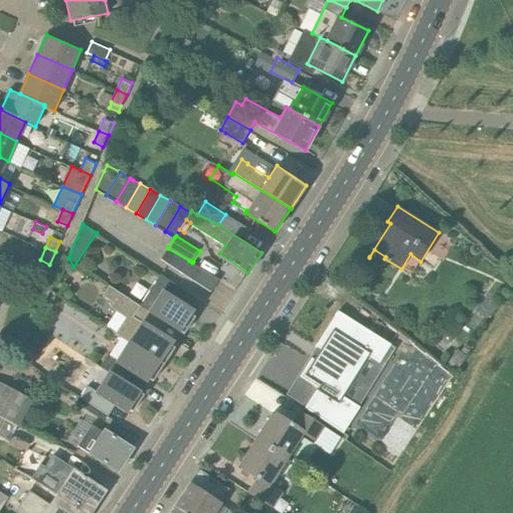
[(182,273),(189,261),(168,248),(161,259),(182,273)]
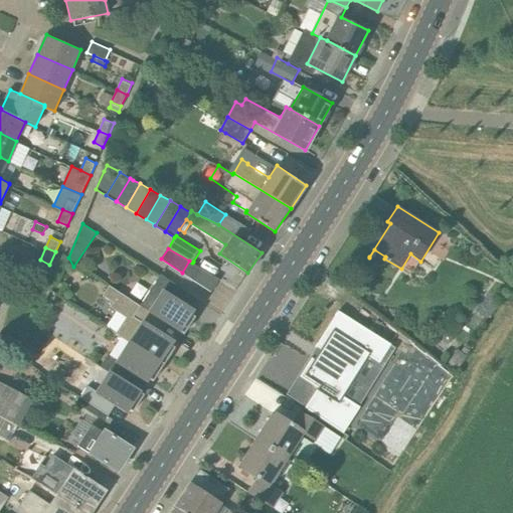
[(49,265),(40,260),(34,272),(44,277),(49,265)]
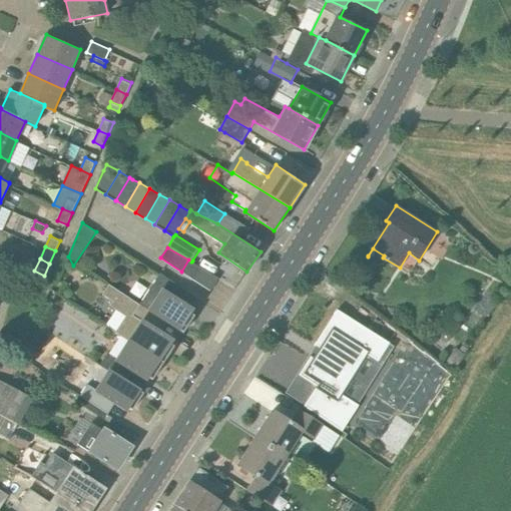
[(181,272),(190,278),(199,265),(192,261),(191,262),(188,260),(181,272)]
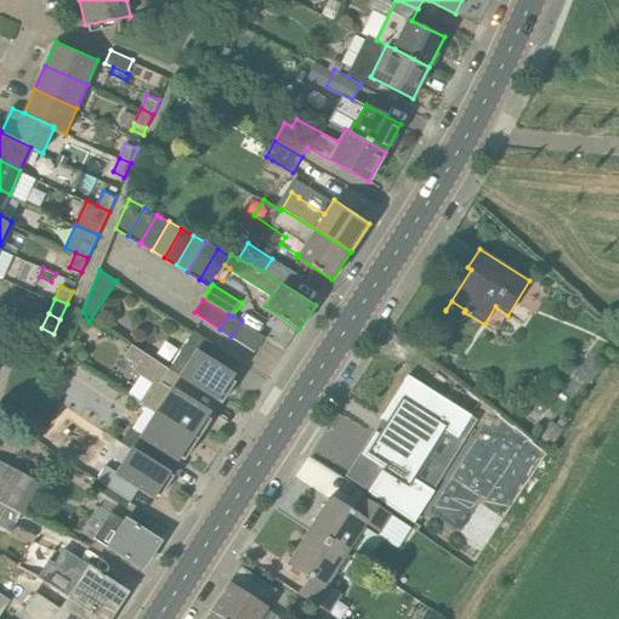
[(255,352),(265,338),(265,336),(242,321),(231,336),(255,352)]
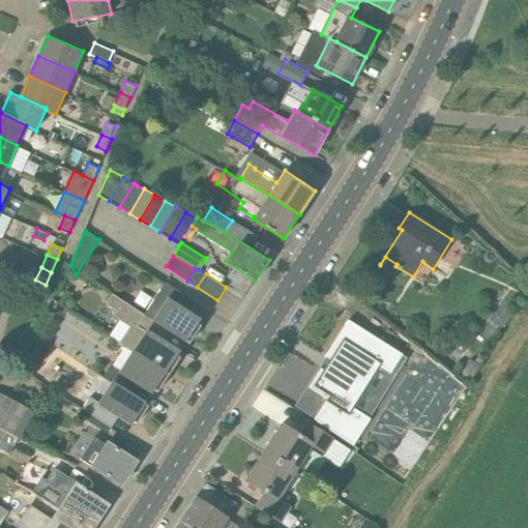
[(163,325),(163,326),(189,344),(201,325),(196,322),(198,319),(181,308),(187,298),(194,302),(195,300),(166,282),(145,314),(163,325)]
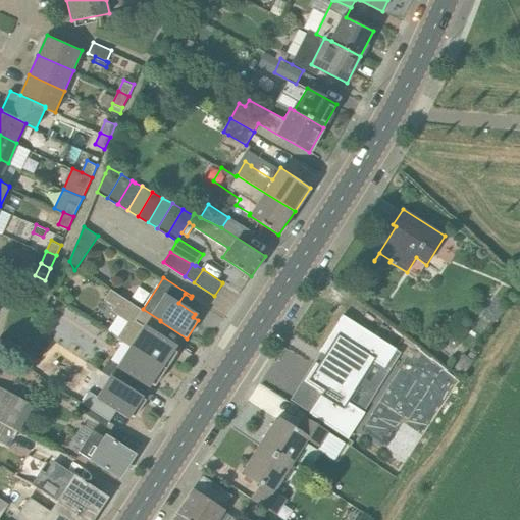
[(131,345),(167,368),(177,352),(172,349),(174,345),(153,331),(160,321),(160,320),(143,309),(122,296),(118,303),(138,316),(136,320),(143,325),(131,345)]
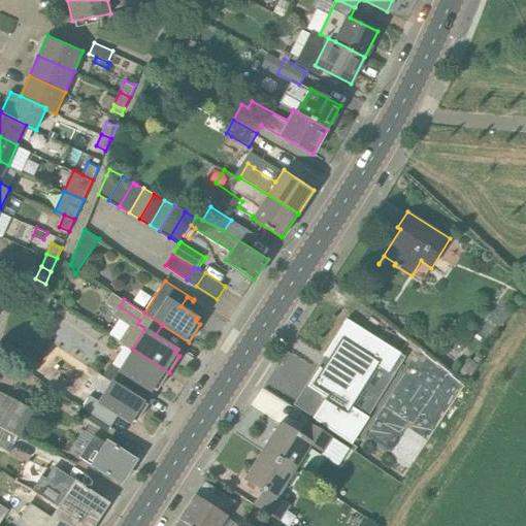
[(348,319),(325,355),(330,358),(324,367),(321,365),(308,385),(327,396),(315,416),(352,444),(369,417),(352,405),(379,364),(388,370),(400,352),(348,319)]
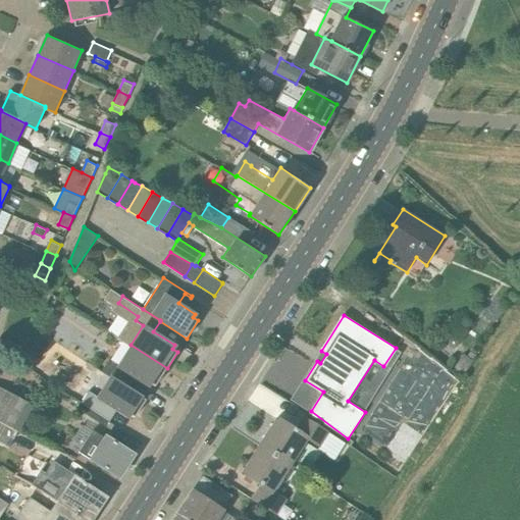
[(53,345),(43,334),(31,347),(40,357),(53,345)]
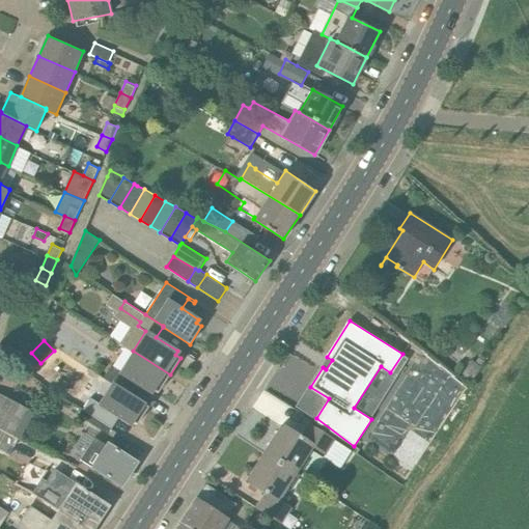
[(468,344),(463,341),(457,343),(456,350),(462,354),(467,351),(468,344)]
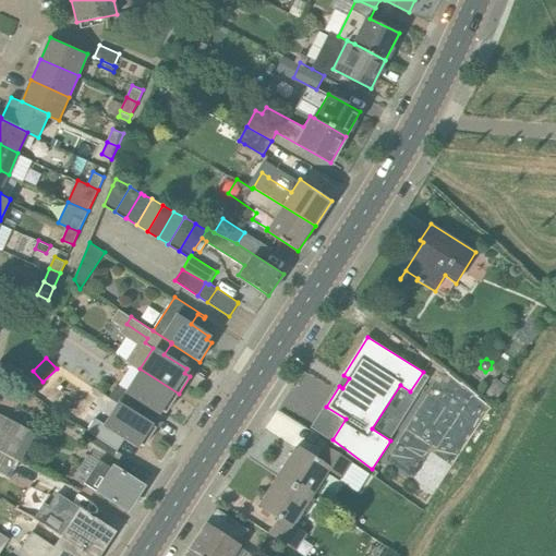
[(118,384),(108,397),(118,402),(118,401),(130,409),(136,398),(158,412),(160,409),(166,412),(179,394),(140,369),(127,390),(118,384)]
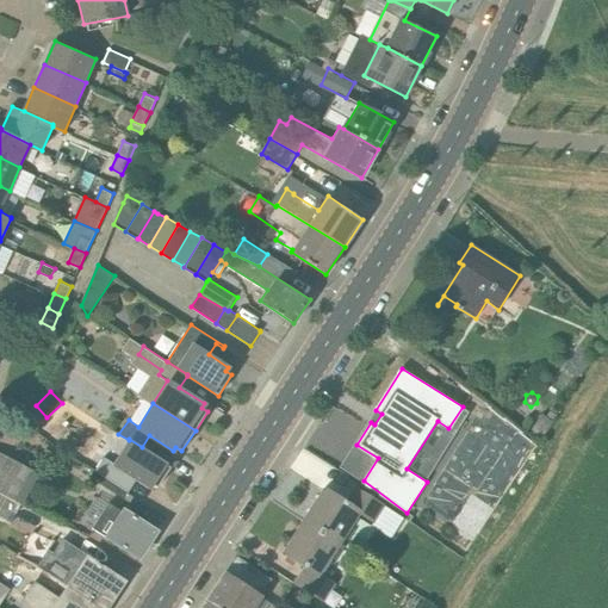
[(553,405),(547,414),(554,419),(560,410),(553,405)]
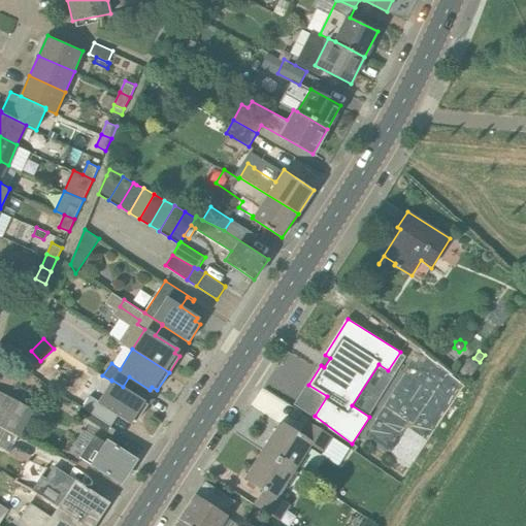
[(83,406),(99,417),(106,406),(129,422),(131,419),(136,422),(149,404),(122,387),(123,387),(111,380),(111,381),(99,399),(91,395),(83,406)]
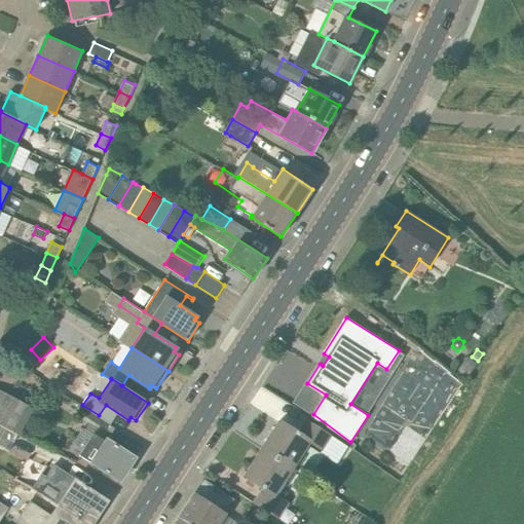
[(0,423),(19,435),(34,408),(0,388),(0,423)]
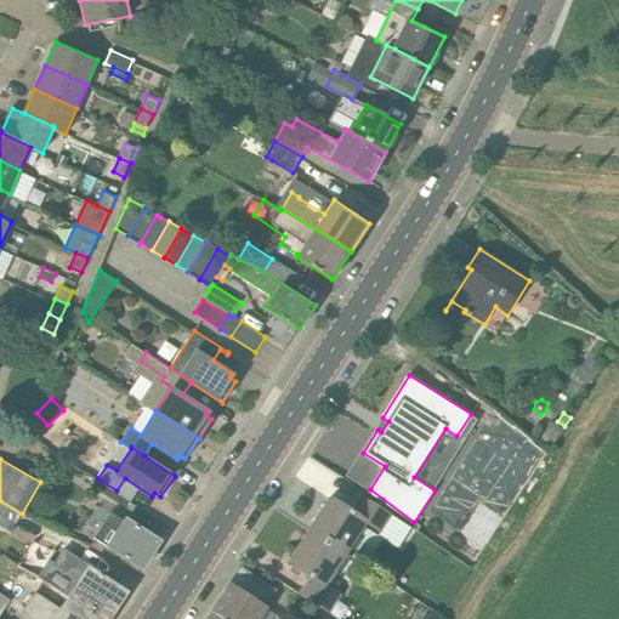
[(131,500),(117,490),(100,480),(95,486),(126,506),(131,500)]
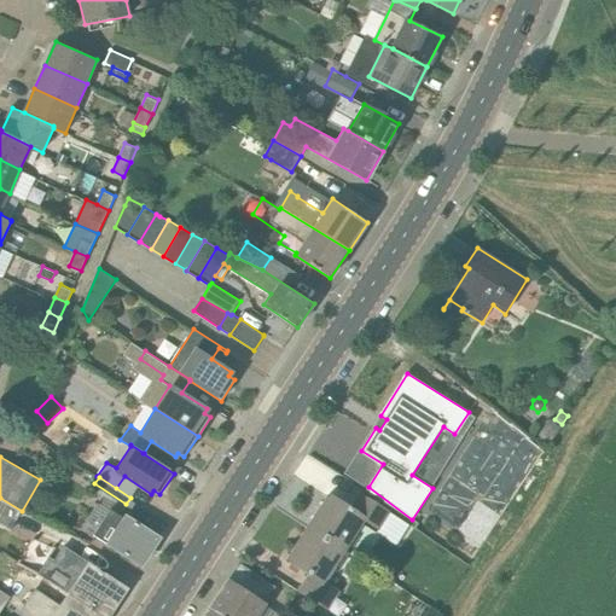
[(308,527),(346,551),(365,521),(379,530),(390,511),(362,493),(352,509),(329,494),(308,527)]
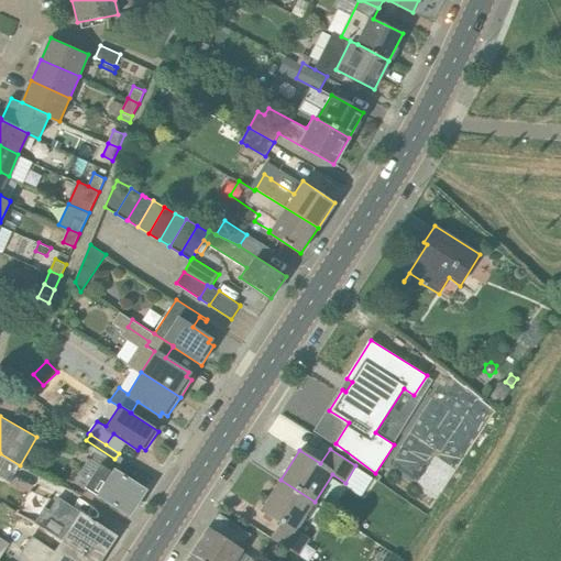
[(20,465),(0,453),(0,474),(12,481),(20,465)]
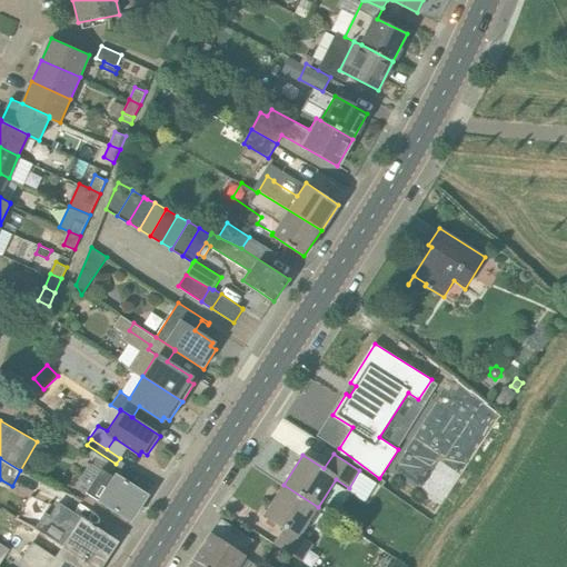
[(115,474),(98,499),(131,520),(147,495),(115,474)]
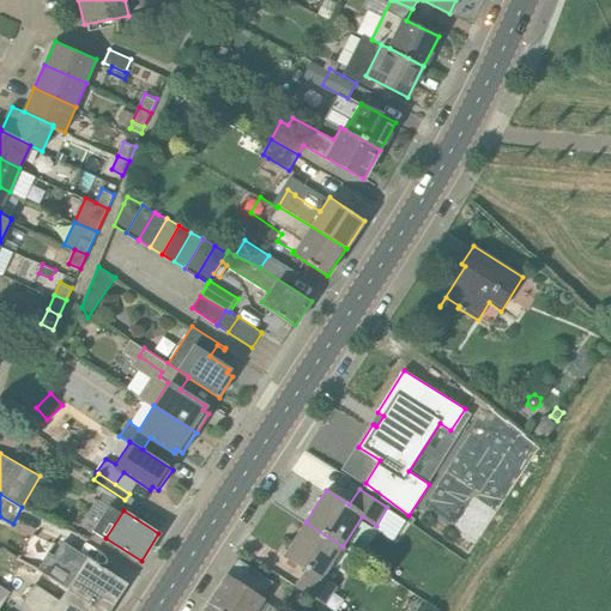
[(324,576),(343,546),(306,522),(285,555),(307,569),(297,586),(326,604),(338,586),(324,576)]
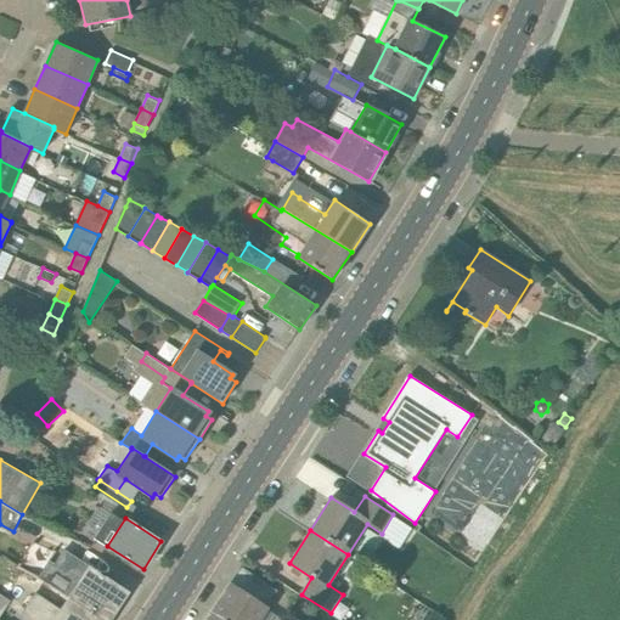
[(68,597),(103,619),(110,619),(128,592),(62,550),(52,564),(78,581),(68,597)]
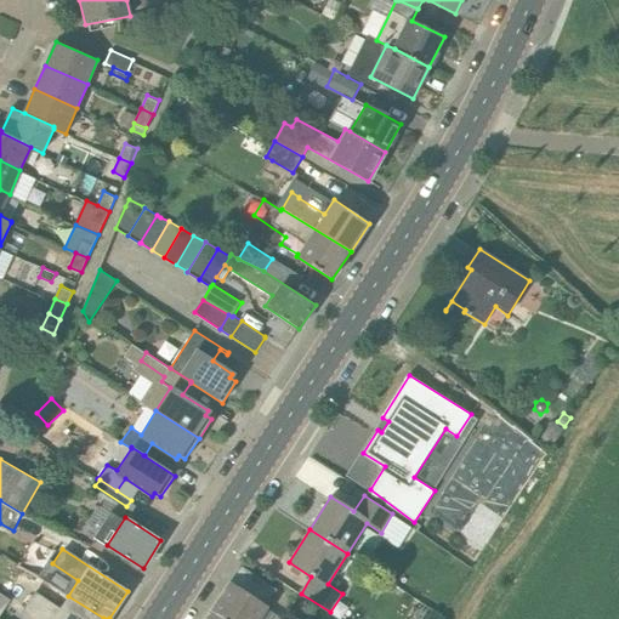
[(223,618),(260,618),(268,607),(266,605),(277,589),(240,564),(211,611),(223,618)]
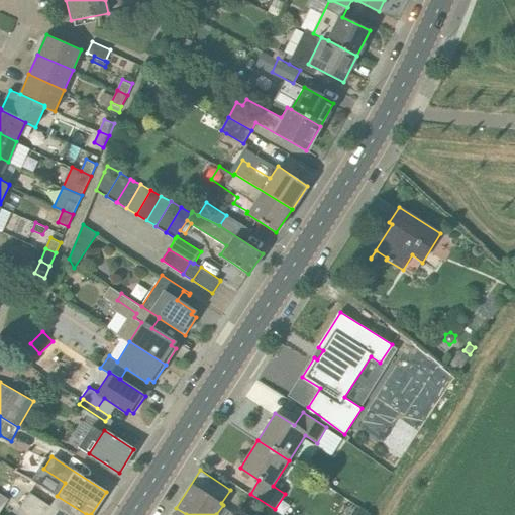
[(0,512),(0,513),(9,497),(0,491),(0,512)]
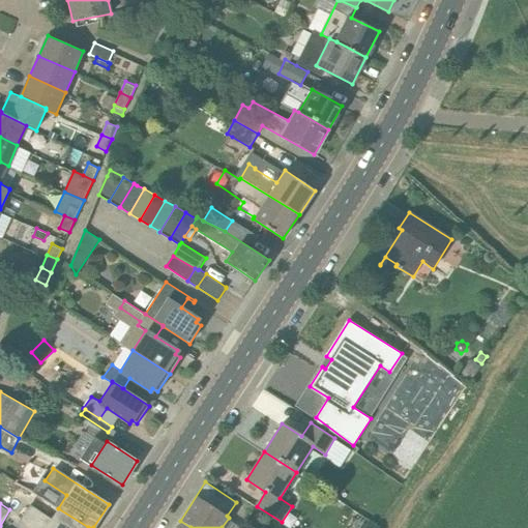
[(30,503),(20,520),(31,527),(88,527),(58,508),(52,518),(30,503)]
